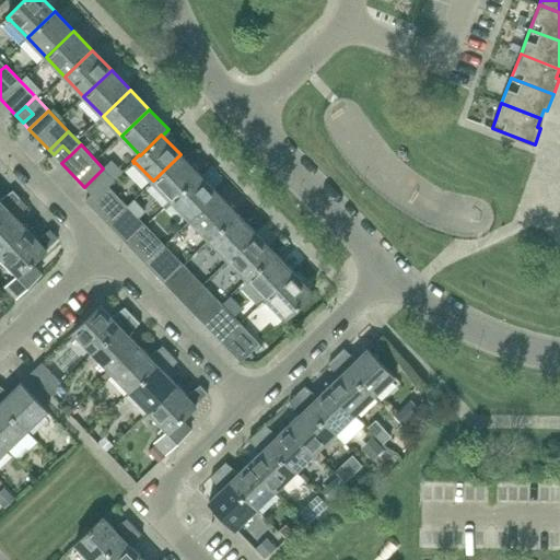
[(61,163),(71,154),(62,146),(54,154),(61,163)]
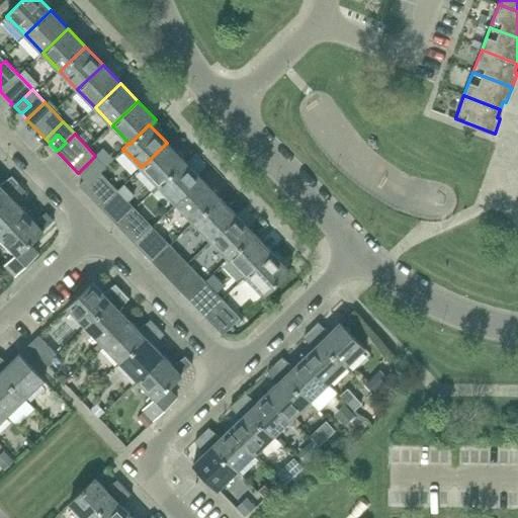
[(159,185),(184,161),(167,143),(142,167),(159,185)]
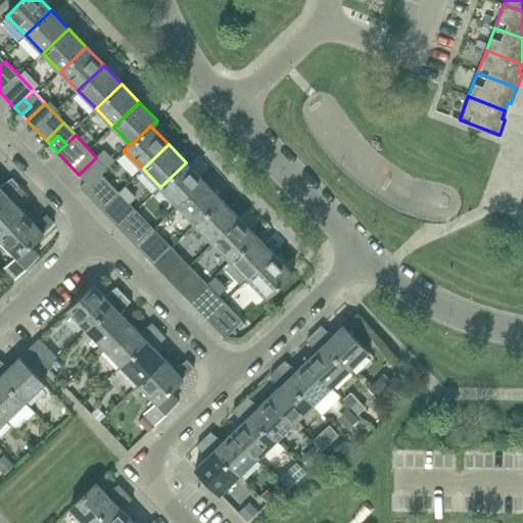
[(101,174),(106,168),(96,157),(79,175),(86,182),(88,179),(97,170),(101,174)]
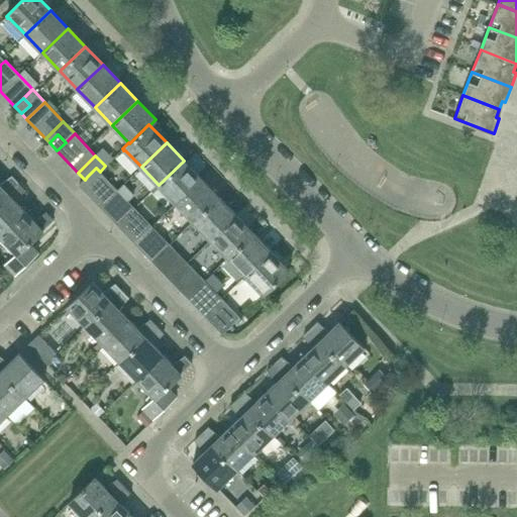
[(176,203),(201,179),(184,161),(159,185),(176,203)]
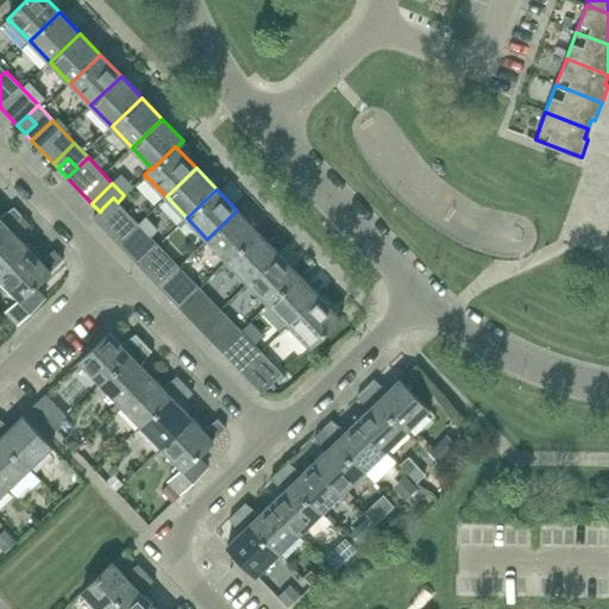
[(102,208),(112,217),(121,207),(118,202),(113,198),(102,208)]
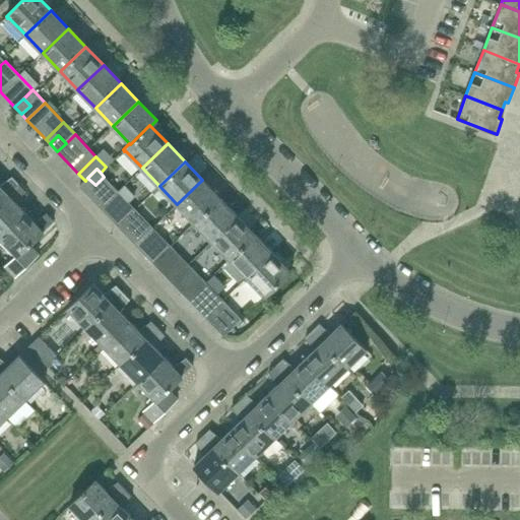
[(11,177),(0,185),(0,201),(18,184),(11,177)]
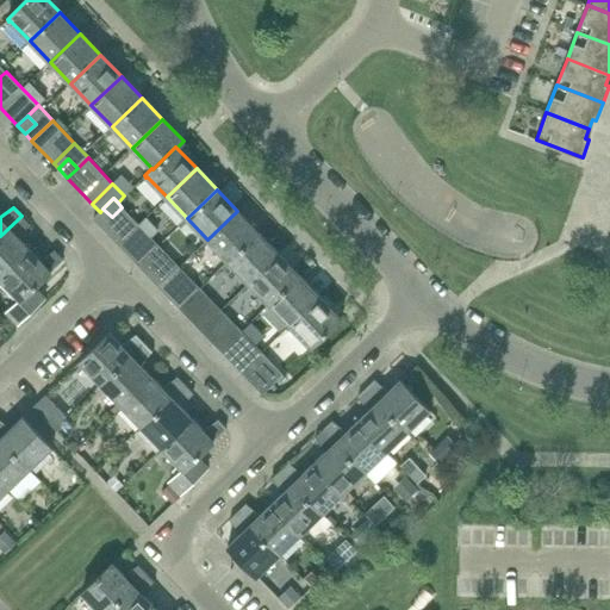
[(129,213),(122,207),(112,217),(101,226),(118,243),(138,224),(149,213),(145,211),(132,211),(129,213)]
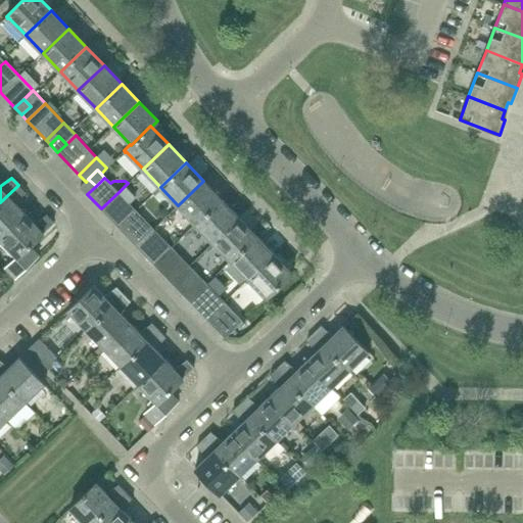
[(87,194),(96,186),(88,179),(86,182),(80,187),(87,194)]
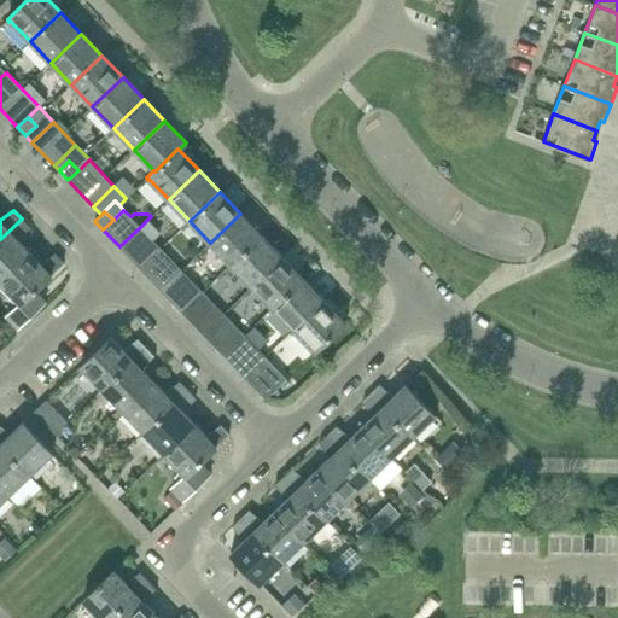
[(231,264),(262,235),(240,214),(210,243),(231,264)]
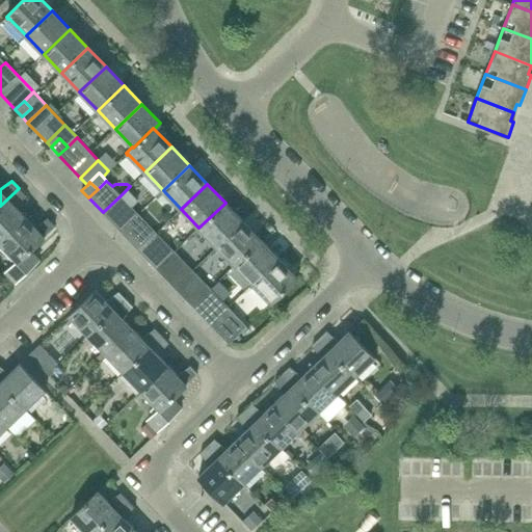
[(17,207),(26,195),(19,188),(0,206),(0,241),(26,216),(17,207)]
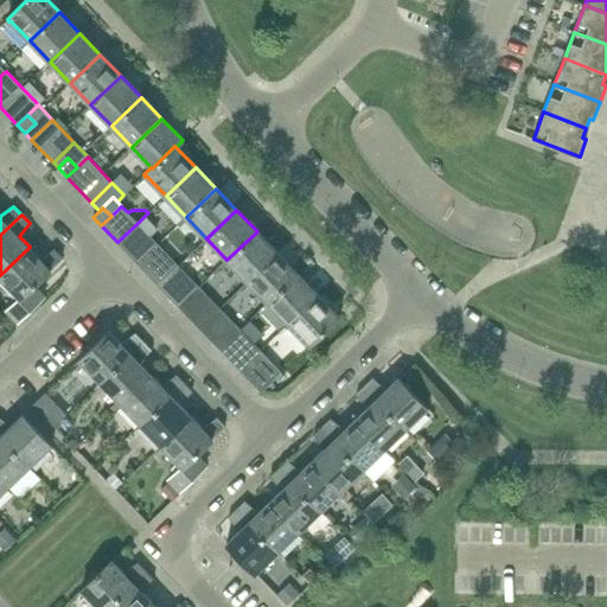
[(138,223),(117,242),(133,260),(144,249),(154,240),(138,223)]
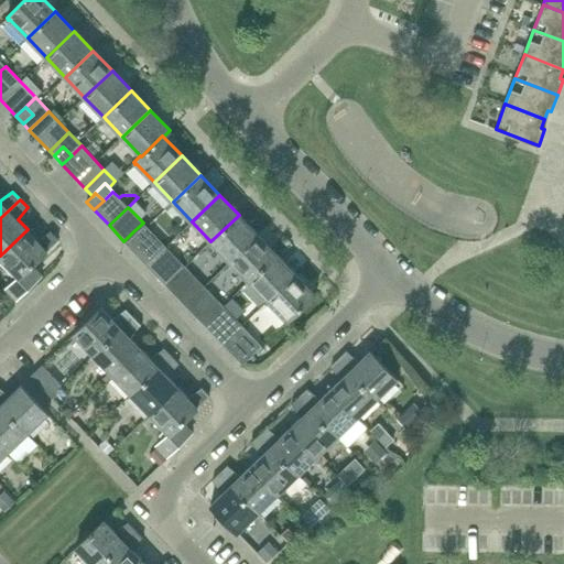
[(230,261),(258,235),(239,215),(210,241),(230,261)]
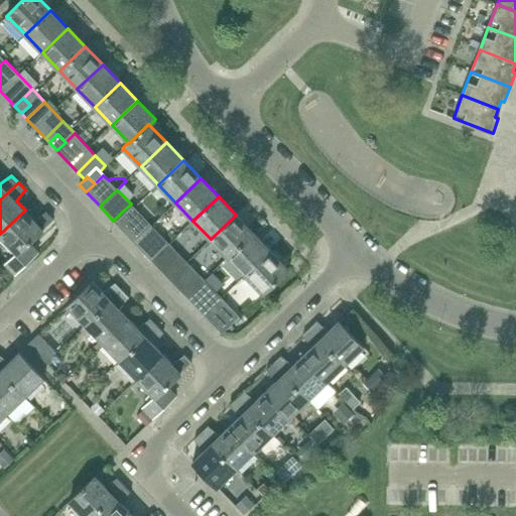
[(122,212),(129,220),(138,211),(131,204),(122,212)]
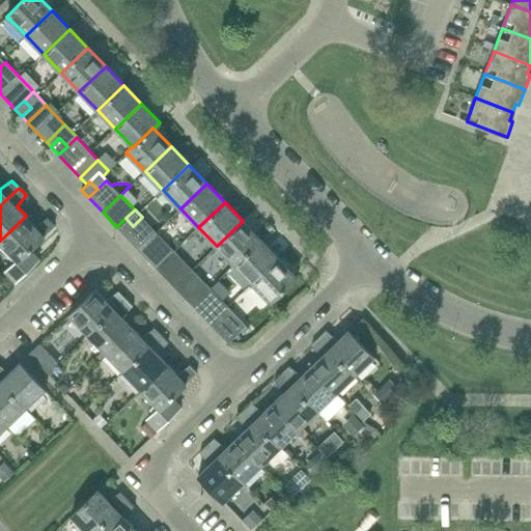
[(47,218),(35,226),(26,216),(0,241),(0,242),(18,260),(5,272),(15,282),(38,259),(30,250),(45,235),(44,235),(54,225),(47,218)]
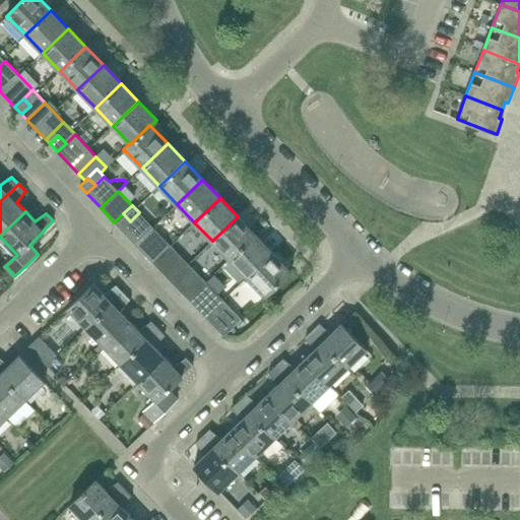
[(130,221),(121,230),(149,259),(158,250),(167,242),(139,212),(130,221)]
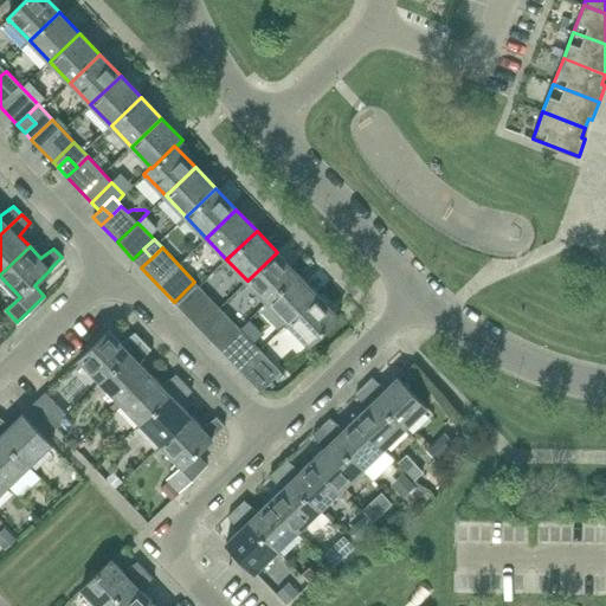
[(143,249),(133,259),(141,268),(152,258),(143,249)]
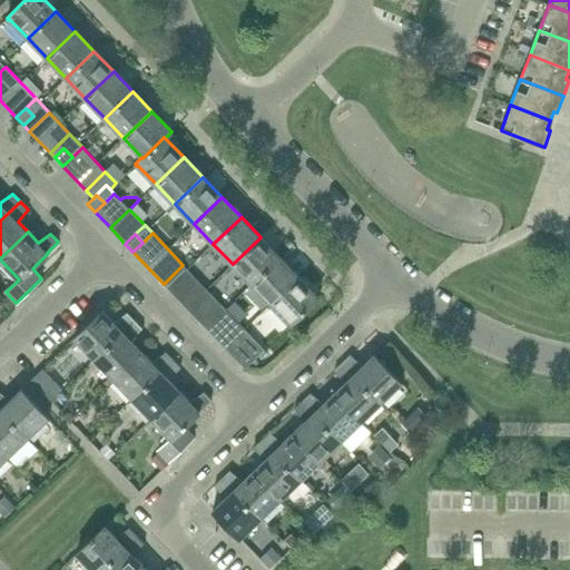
[(252,284),(279,256),(261,237),(233,264),(252,284)]
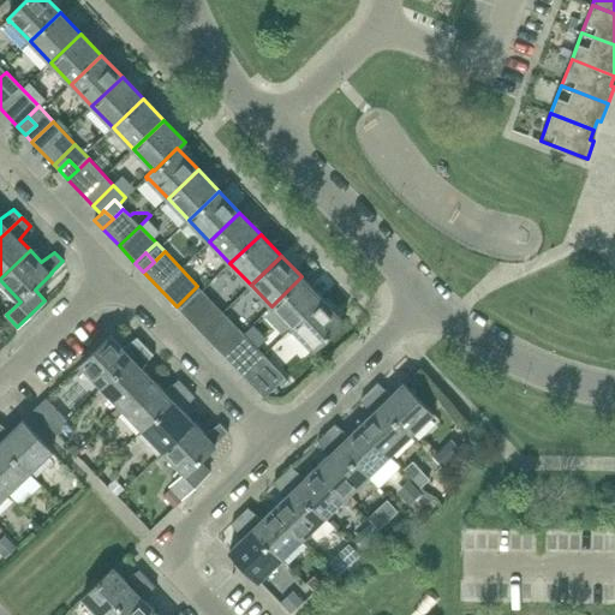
[(292,328),(322,298),(302,276),(272,306),(292,328)]
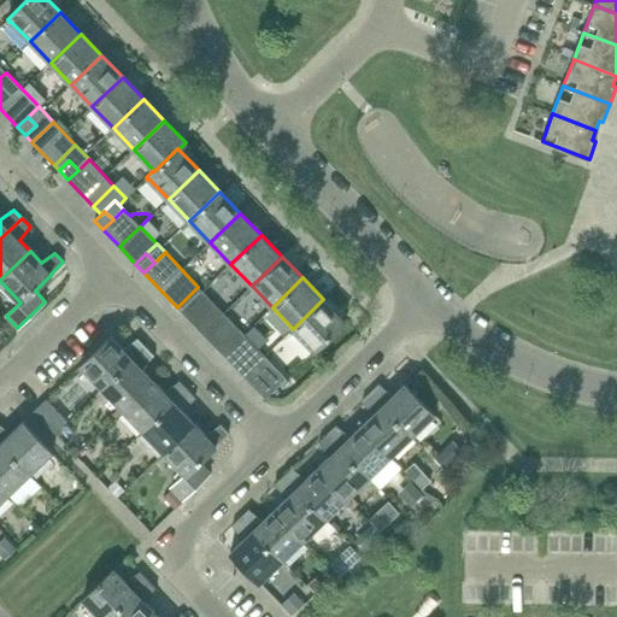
[(188,297),(197,306),(206,295),(198,287),(188,297)]
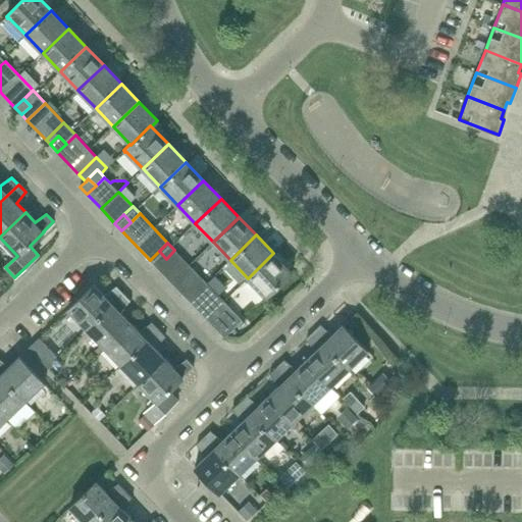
[(166,259),(157,267),(185,297),(194,288),(203,279),(174,250),(166,259)]
